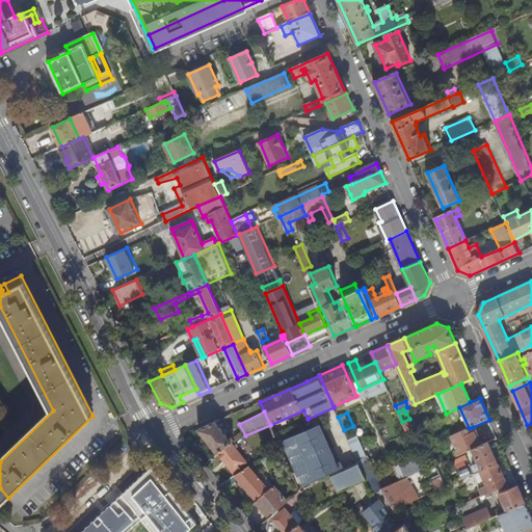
[(402,422),(406,430),(414,427),(409,419),(402,422)]
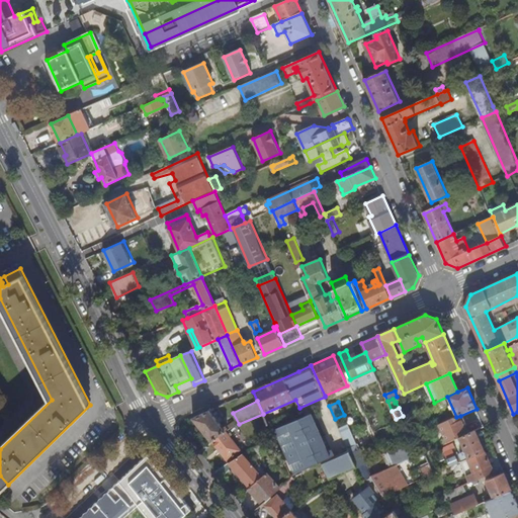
[(193,418),(214,443),(229,434),(232,433),(230,430),(227,431),(209,411),(193,418)]
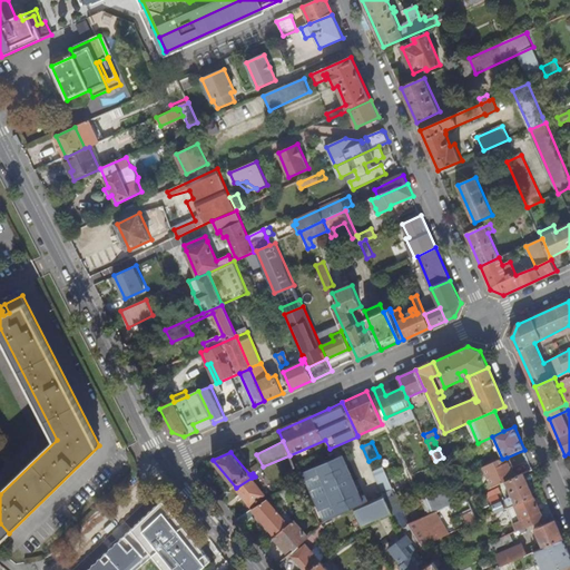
[(337,459),(298,477),(300,480),(304,489),(306,493),(313,490),(327,522),(354,510),(363,528),(392,514),(383,494),(369,500),(365,494),(346,454),(337,459)]
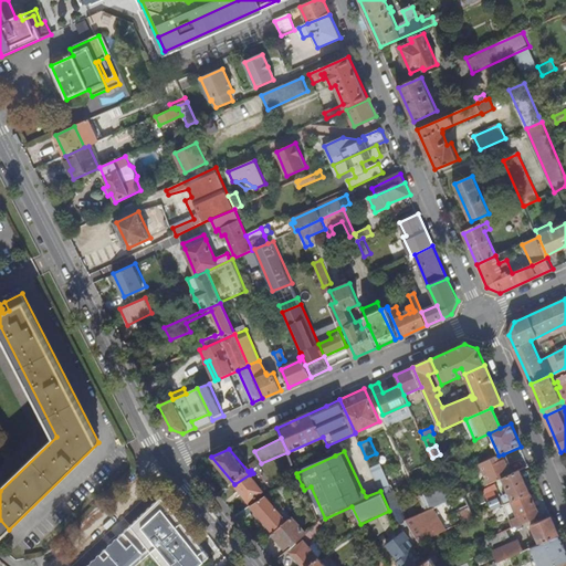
[(481,463),(490,483),(503,478),(512,474),(503,454),(499,456),(481,463)]
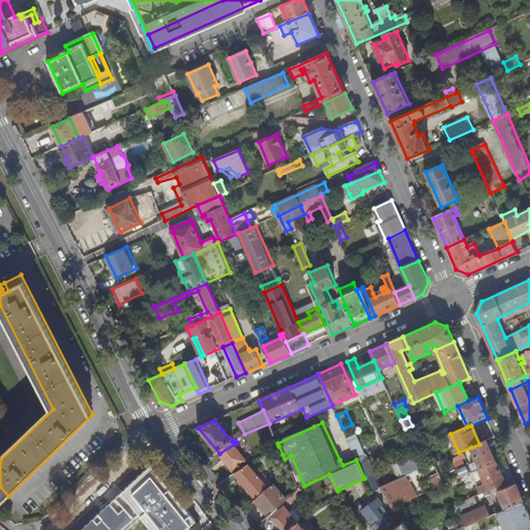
[(479,444),(471,447),(476,461),(468,465),(467,463),(458,467),(463,476),(472,472),(479,469),(497,462),(488,440),(479,444)]
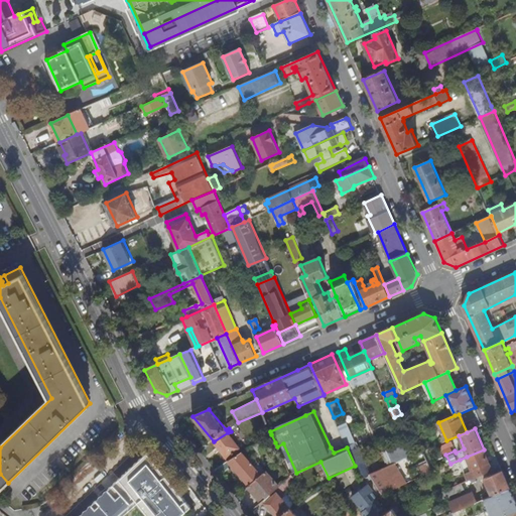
[(214,441),(227,459),(240,447),(228,432),(214,441)]
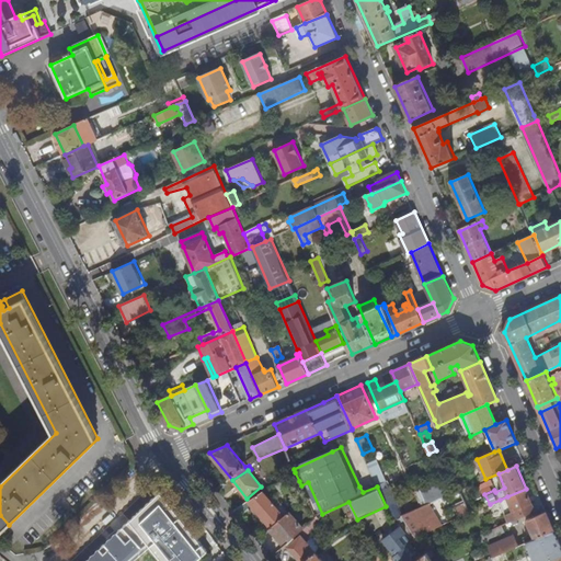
[(275,484),(281,493),(299,481),(295,472),(275,484)]
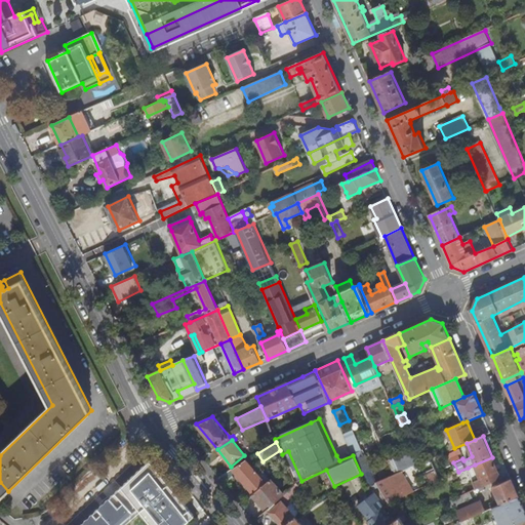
[(415,457),(418,465),(425,461),(421,455),(415,457)]
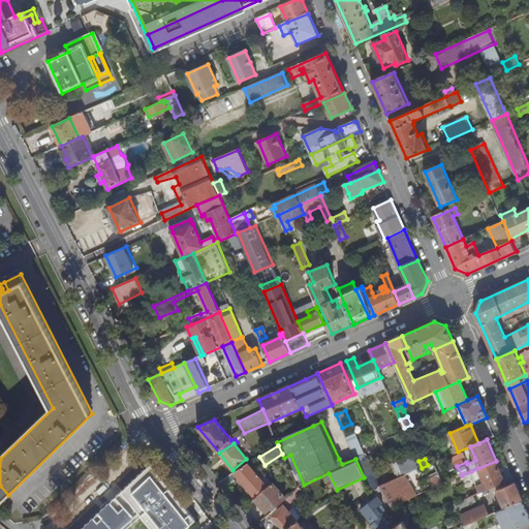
[(496,461),(478,468),(481,476),(475,479),(477,486),(480,493),(485,492),(487,491),(488,490),(505,483),(496,461)]
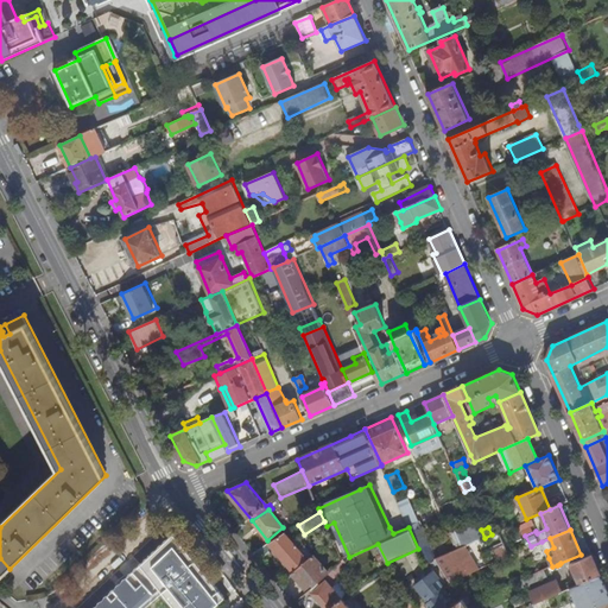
[(485,538),(489,548),(500,543),(495,533),(492,534),(485,538)]
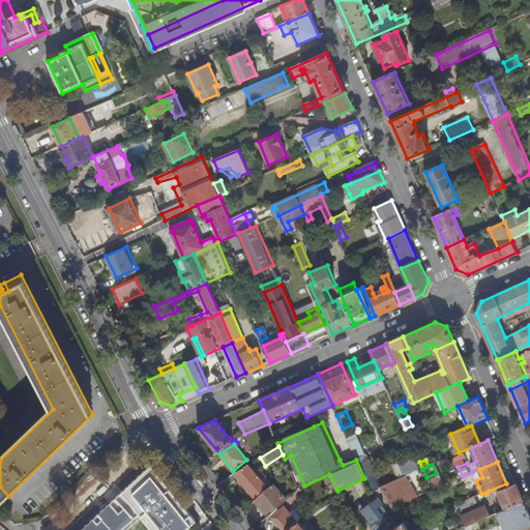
[(235,474),(257,499),(269,489),(262,479),(260,477),(263,474),(259,470),(256,473),(248,466),(235,474)]
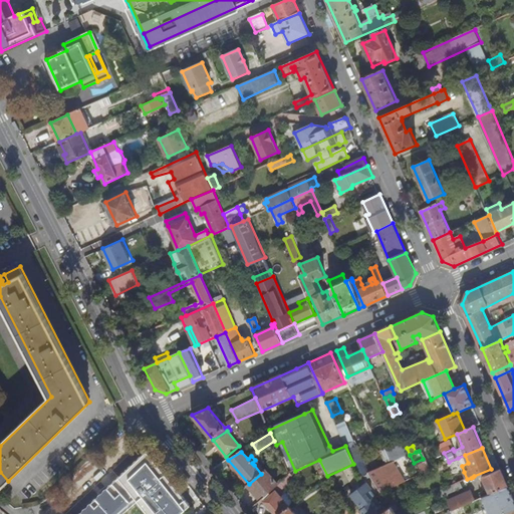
[(465,455),(458,458),(462,466),(468,463),(465,455)]
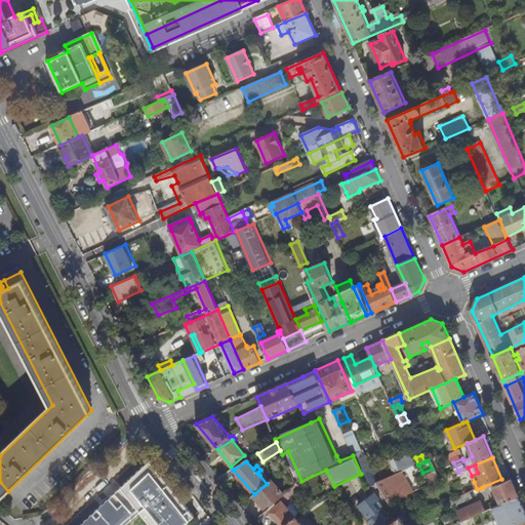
[(286,468),(281,472),(288,479),(291,476),(287,467),(286,468)]
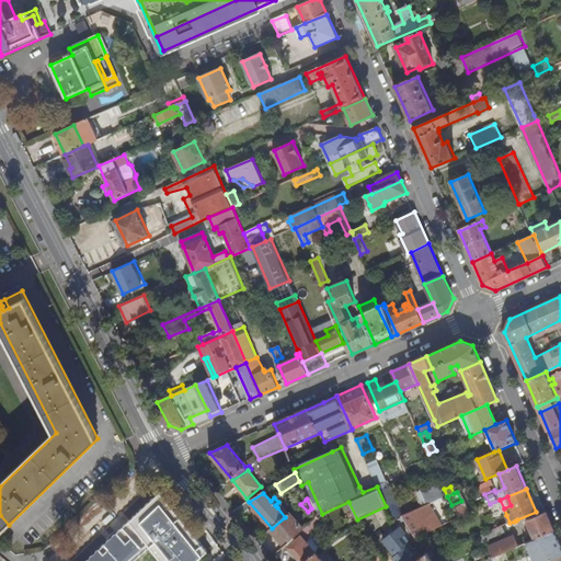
[(282,504),(277,507),(285,517),(290,513),(282,504)]
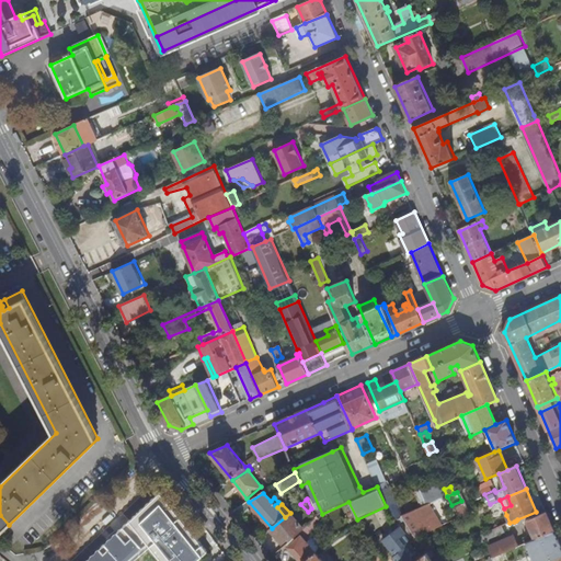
[(423,507),(403,516),(412,530),(416,536),(425,533),(442,525),(428,505),(423,507)]
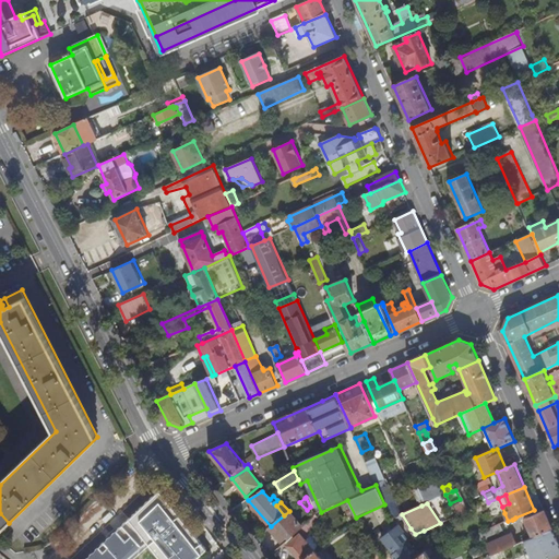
[(451,509),(454,516),(468,511),(466,507),(462,508),(461,504),(451,509)]
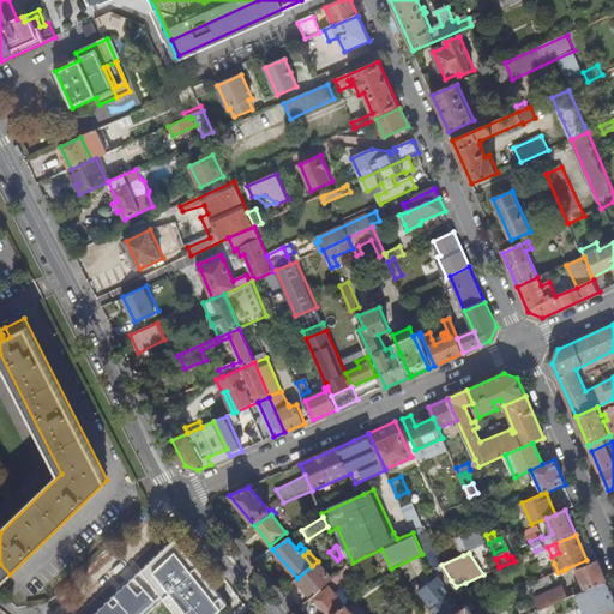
[(577,571),(585,590),(607,581),(599,560),(577,571)]
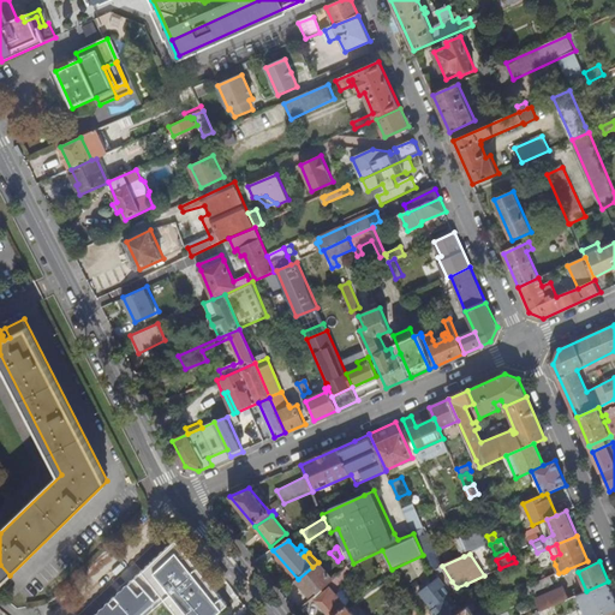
[(312,567),(298,579),(298,580),(310,595),(317,589),(320,591),(328,584),(333,579),(332,577),(318,562),(312,567)]
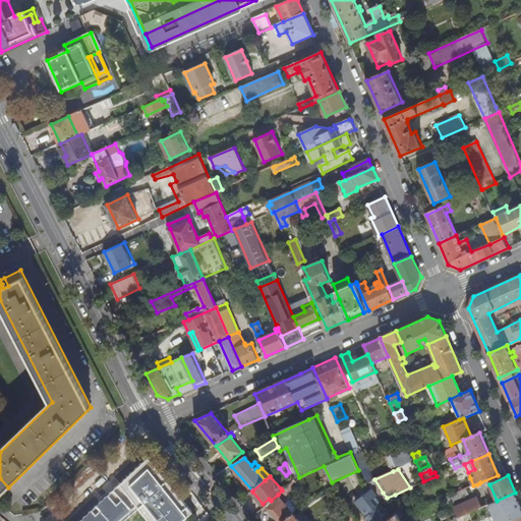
[(288,482),(281,488),(282,490),(290,484),(288,482)]
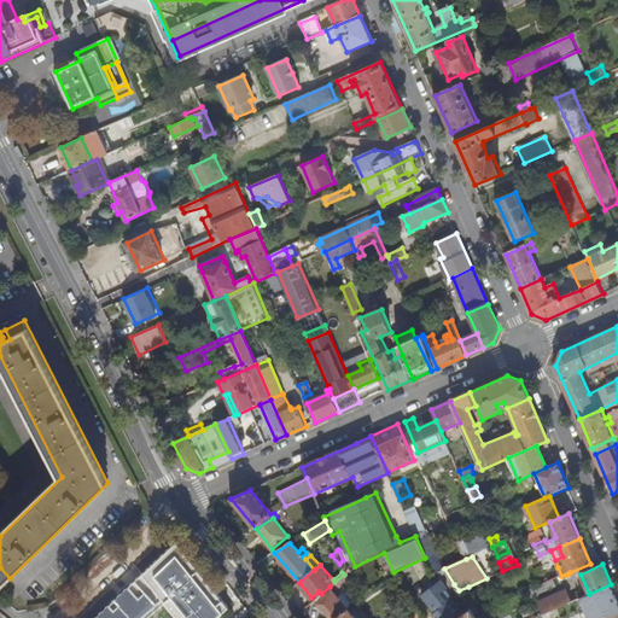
[(400,581),(406,593),(410,590),(404,578),(400,581)]
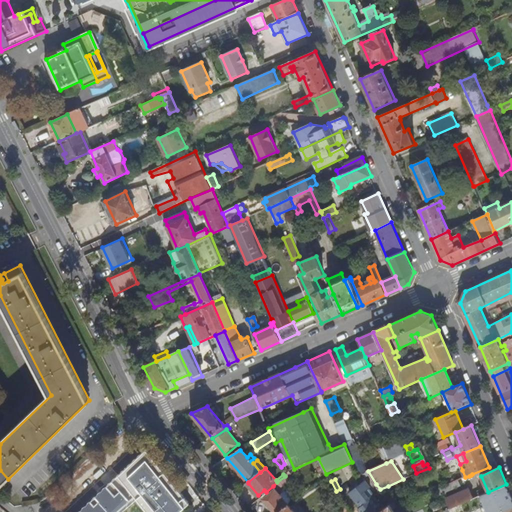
[(459,480),(438,489),(440,495),(461,486),(459,480)]
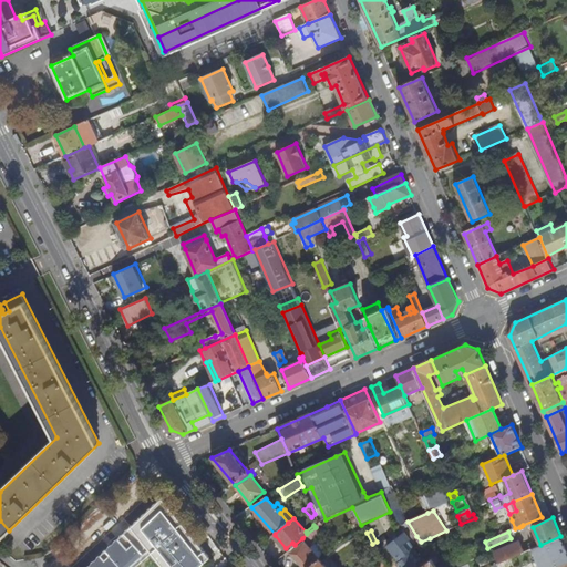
[(388,547),(393,555),(409,543),(411,540),(404,533),(388,547)]
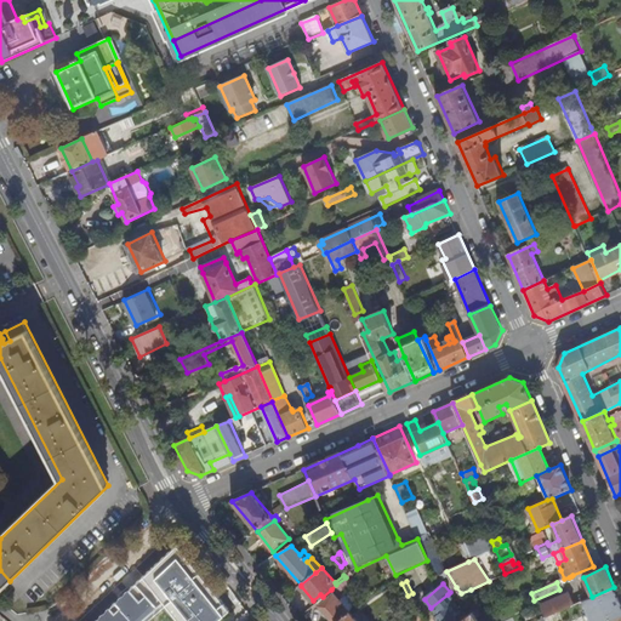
[(592,597),(582,600),(588,615),(591,620),(610,620),(620,616),(620,603),(619,597),(614,587),(592,597)]
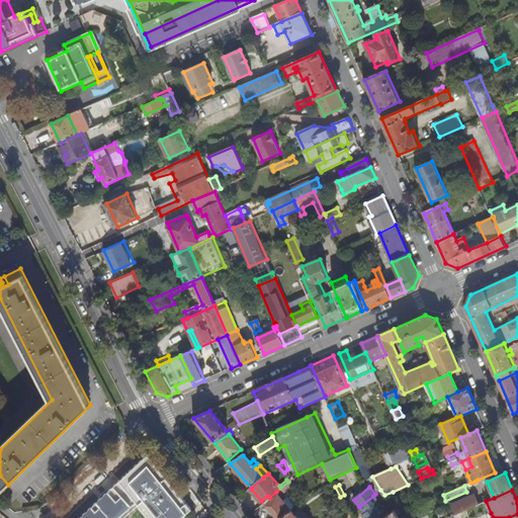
[(266,505),(277,517),(281,517),(291,510),(276,492),(269,498),(266,500),(268,503),(266,505)]
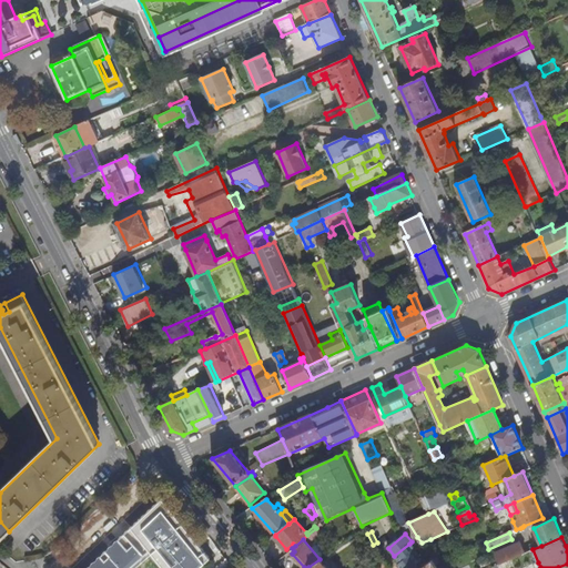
[(496,554),(500,564),(526,553),(520,543),(496,554)]
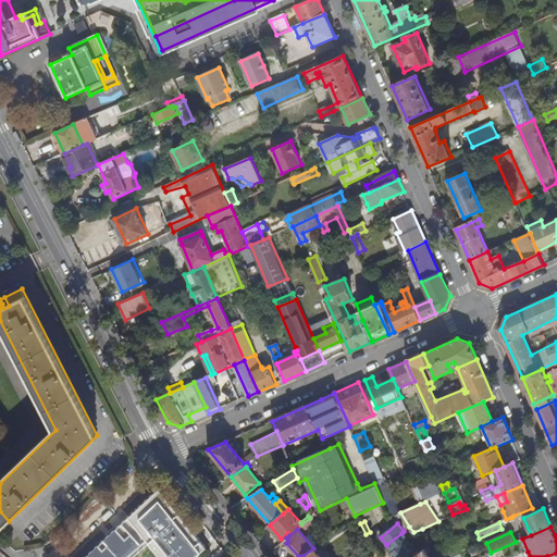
[(409,556),(408,555),(415,549),(401,533),(386,545),(392,552),(390,554),(392,556),(409,556)]
